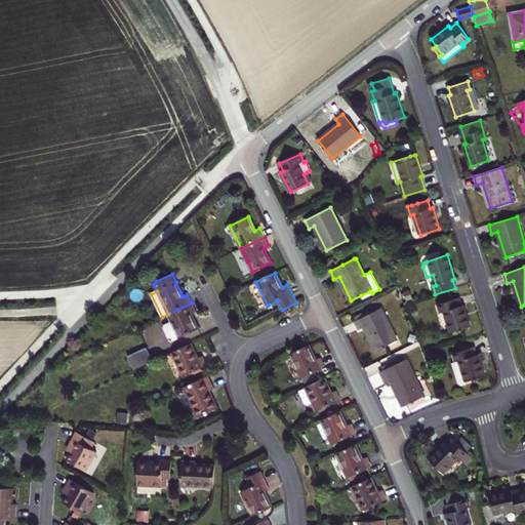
[(372,293),(370,291),(361,295),(363,299),(372,295),(372,293)]
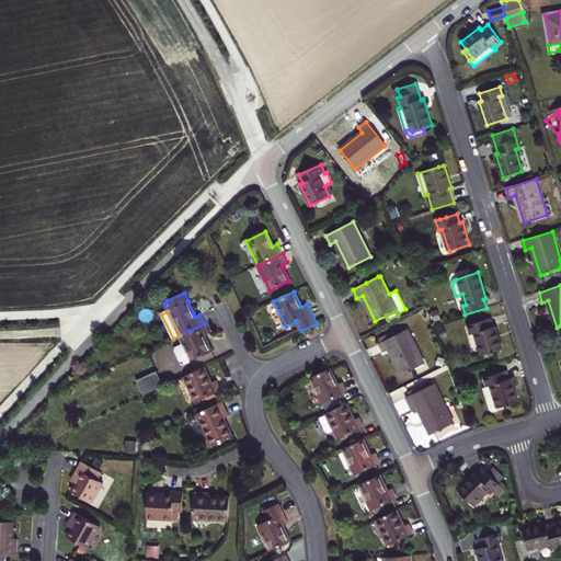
[(476,333),(482,356),(502,348),(494,327),(492,328),(490,319),(489,319),(483,320),(468,325),(471,334),(476,333)]
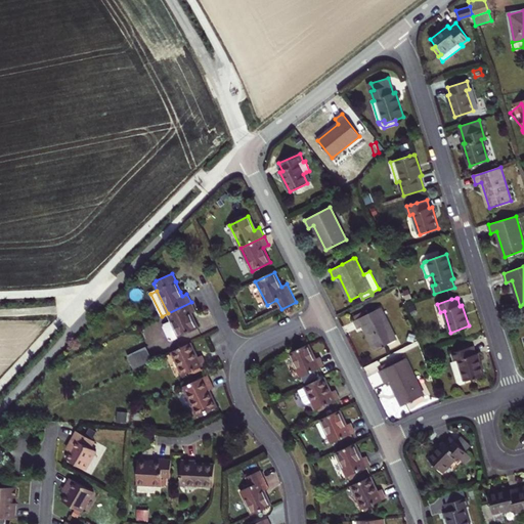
[(178,338),(198,328),(197,324),(190,313),(195,311),(191,302),(168,313),(171,320),(165,322),(165,323),(164,323),(163,326),(169,341),(172,342),(173,341),(174,341),(177,339),(178,338)]
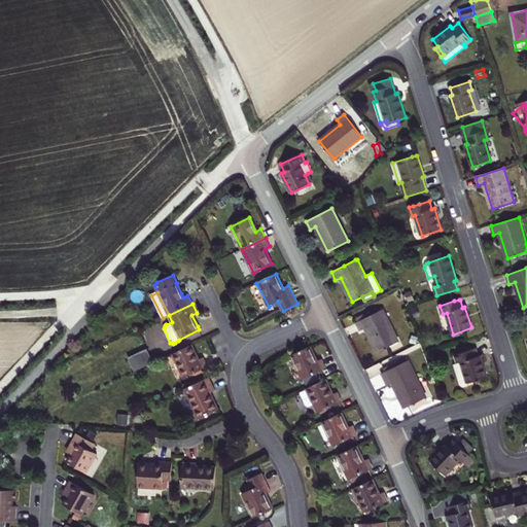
[(411,309),(414,317),(420,315),(417,307),(411,309)]
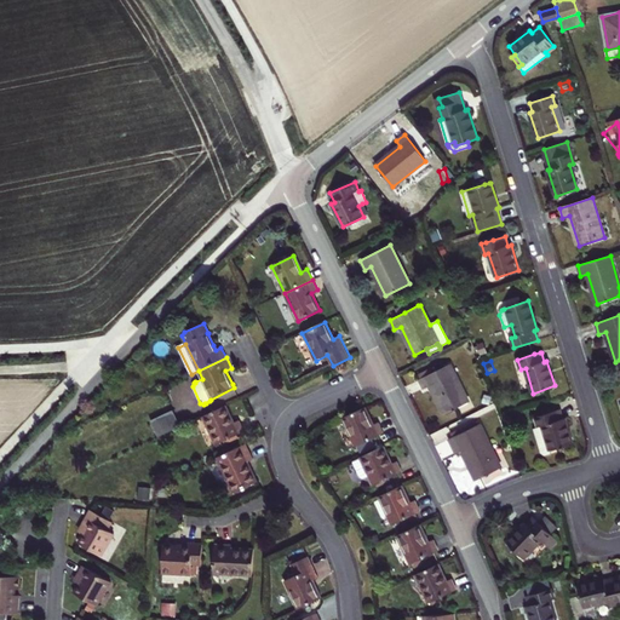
[(434,373),(420,379),(419,379),(424,390),(430,386),(445,414),(469,402),(449,365),(434,373)]
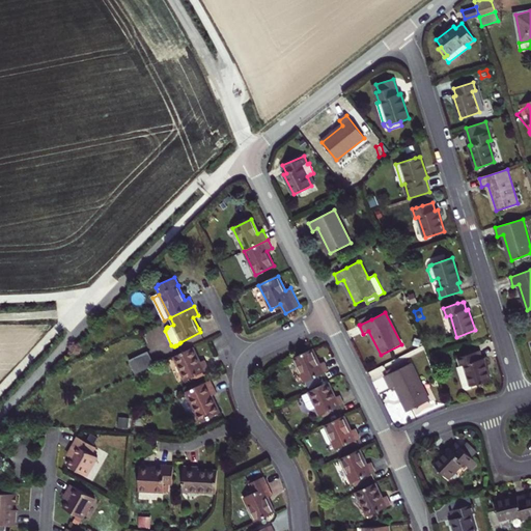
[(359,320),(360,325),(371,319),(369,315),(359,320)]
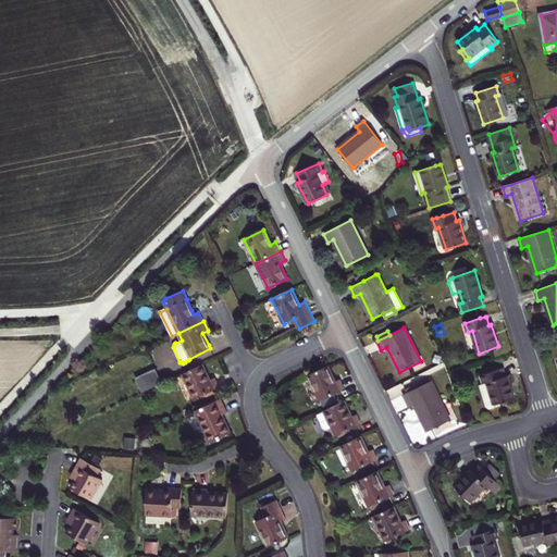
[(215,378),(210,381),(202,366),(183,374),(195,399),(220,387),(218,383),(215,378)]
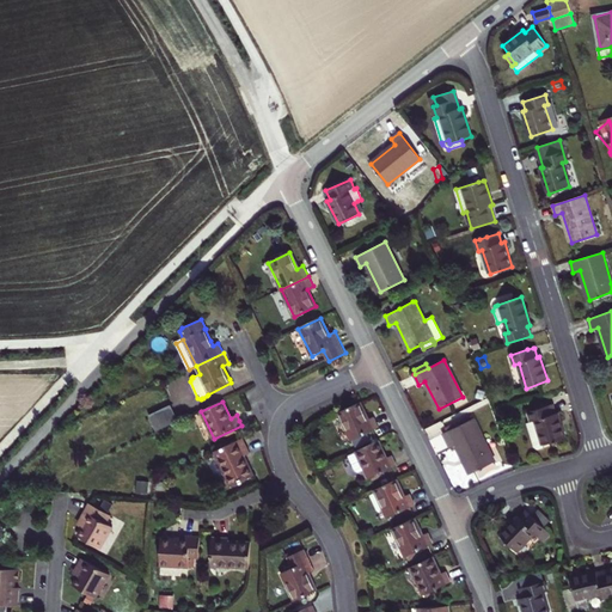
[(368,420),(360,403),(338,412),(352,440),(354,439),(367,433),(379,427),(374,417),(368,420)]
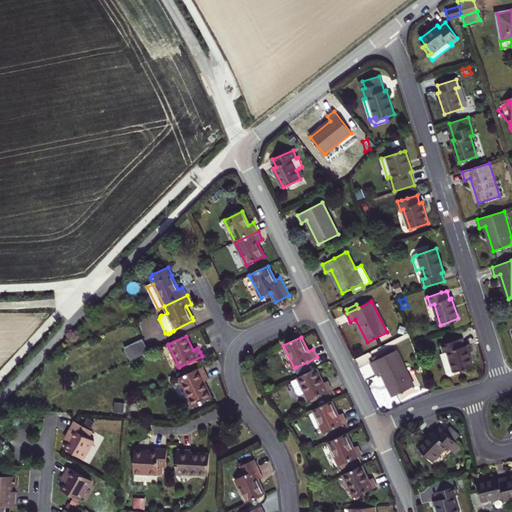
[(130,362),(149,353),(142,338),(123,347),(130,362)]
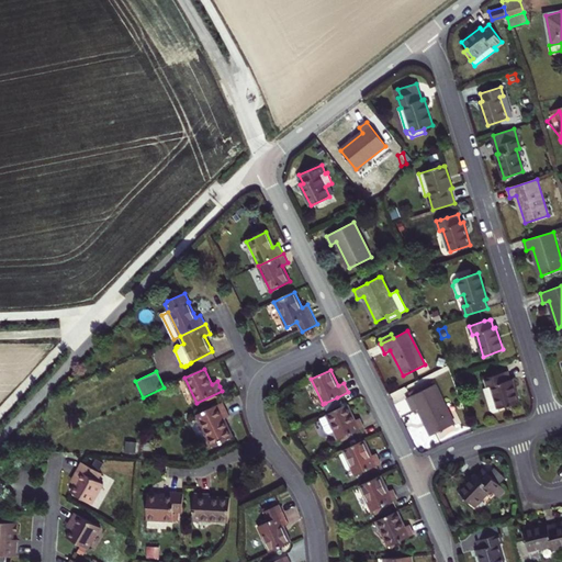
[(485,379),(489,388),(492,386),(494,395),(486,397),(491,409),(493,412),(495,412),(499,411),(498,408),(519,402),(512,379),(509,380),(507,371),(504,372),(499,374),(485,379)]
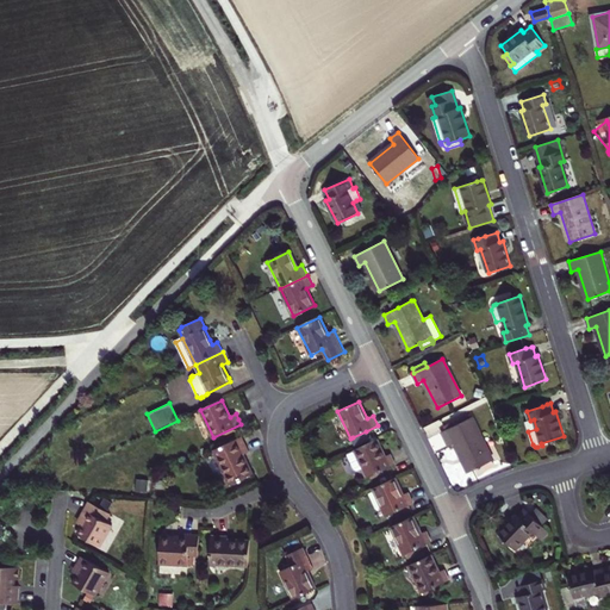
[(453,427),(446,430),(442,433),(449,448),(455,444),(470,472),(493,461),(472,417),(468,419),(462,422),(453,427)]
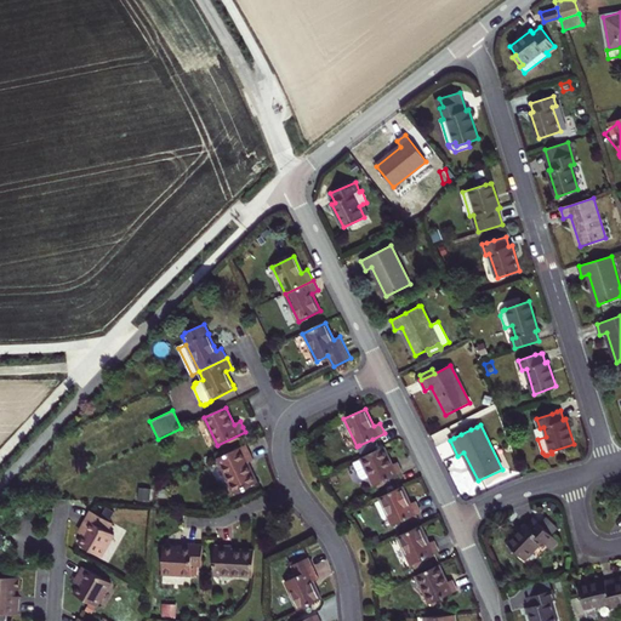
[(543,427),(540,428),(535,429),(537,439),(546,437),(543,427)]
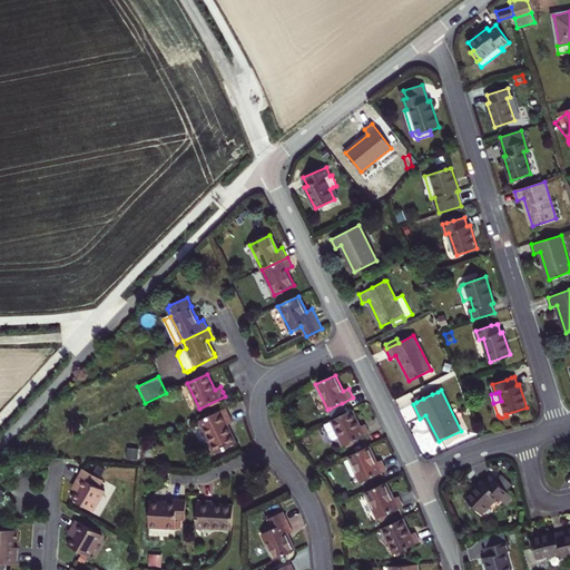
[(229,416),(225,409),(200,420),(216,453),(235,444),(226,425),(232,422),(229,416)]
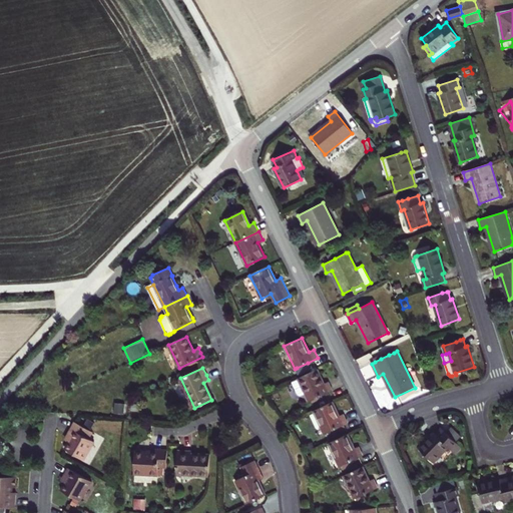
[(324,384),(317,370),(293,382),(298,394),(298,396),(301,397),(307,394),(310,401),(312,401),(323,396),(333,391),(329,382),(324,384)]
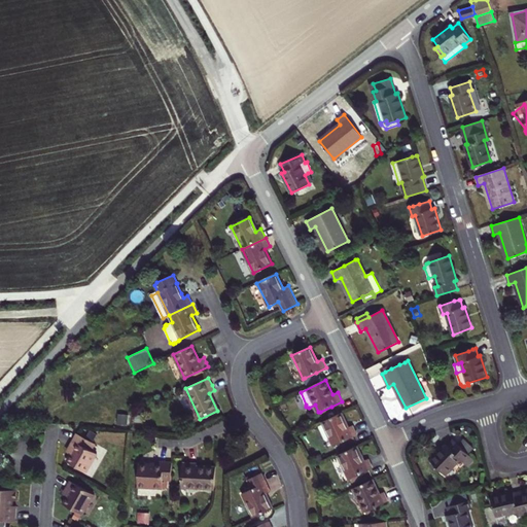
[(348,427),(341,413),(322,422),(334,446),(357,434),(353,425),(348,427)]
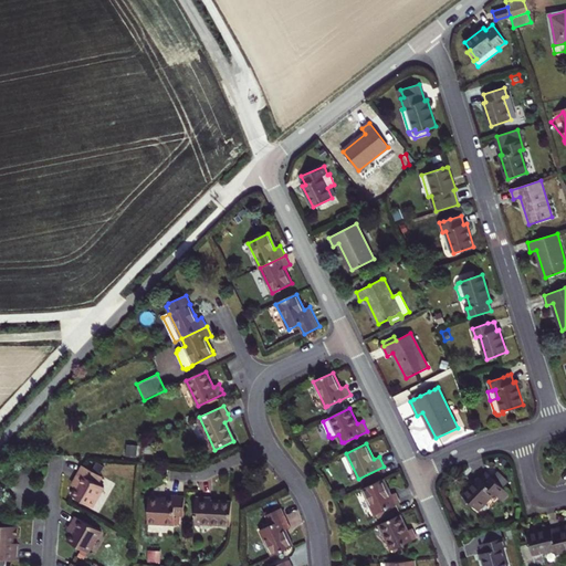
[(98,483),(102,477),(83,465),(74,481),(76,482),(74,486),(76,488),(72,495),(93,507),(104,486),(98,483)]
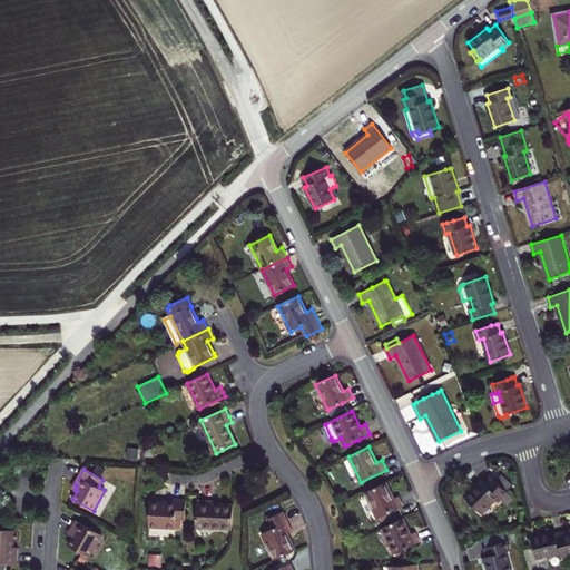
[(497,481),(507,491),(512,485),(502,475),(497,481)]
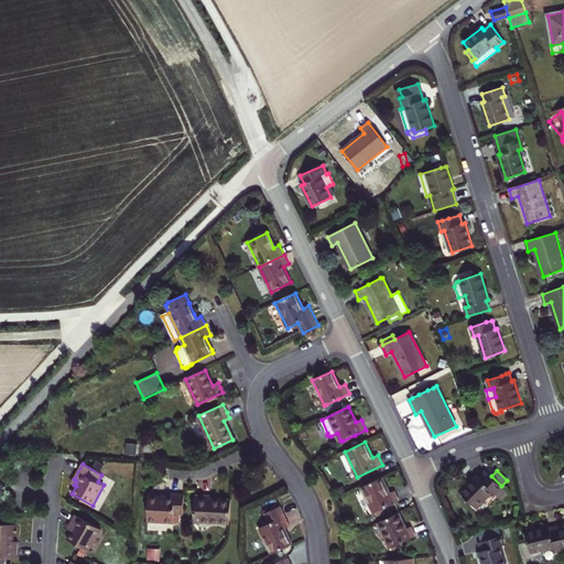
[(478,476),(462,494),(467,499),(472,503),(470,506),(473,508),(475,506),(476,508),(492,491),(500,499),(507,491),(501,486),(491,476),(486,472),(479,478),(478,476)]
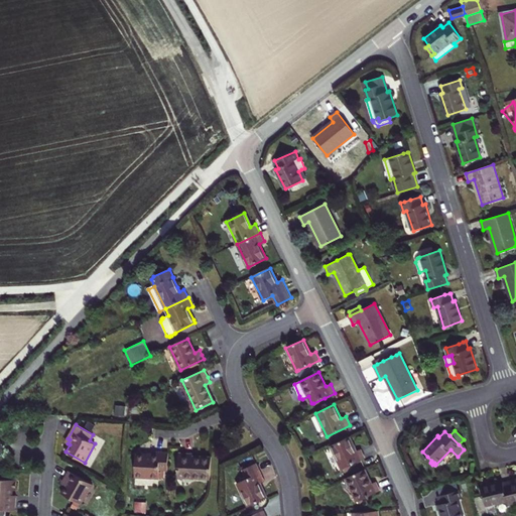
[(349,437),(331,445),(343,469),(344,469),(353,464),(365,458),(361,448),(356,452),(349,437)]
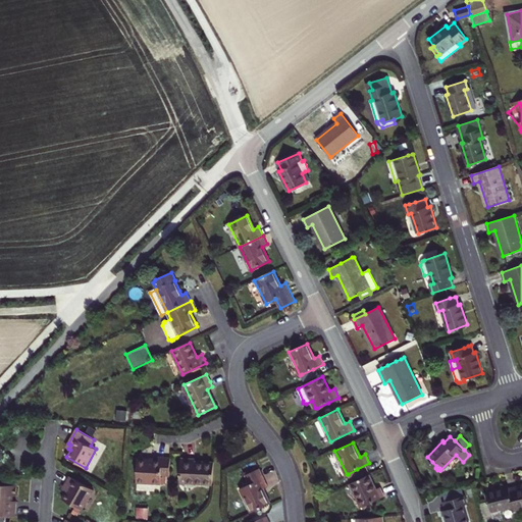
[(153,460),(138,459),(136,482),(161,483),(161,476),(166,476),(169,476),(170,458),(162,458),(153,457),(153,460)]
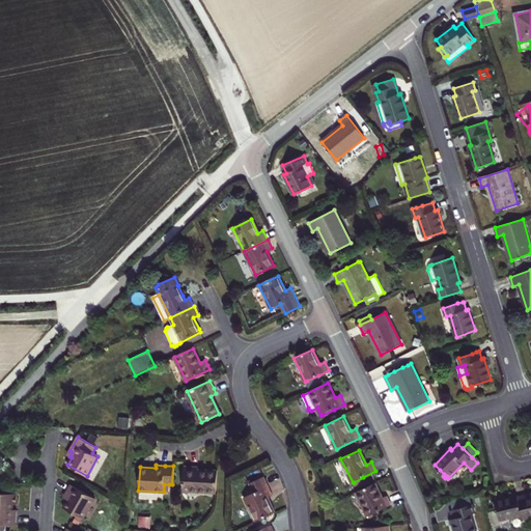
[(189,467),(185,467),(183,491),(216,493),(217,472),(198,471),(198,468),(189,467)]
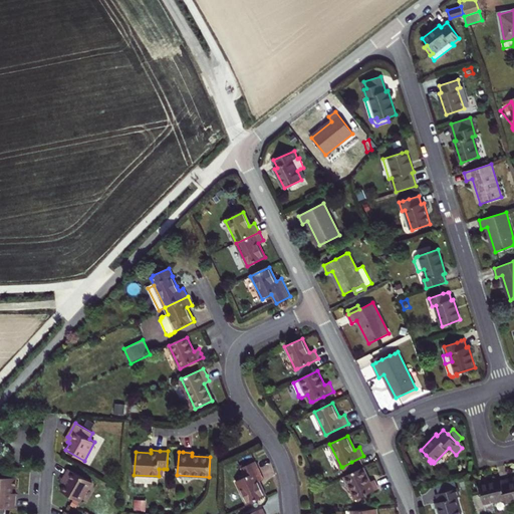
[(237,481),(248,505),(265,497),(259,482),(263,480),(255,462),(241,468),(245,477),(237,481)]
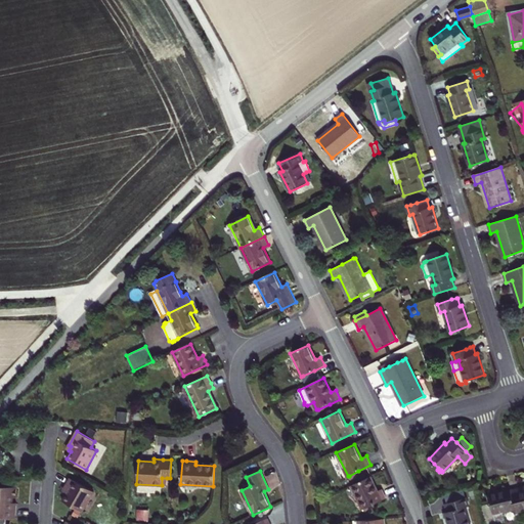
[(359,475),(358,471),(349,476),(350,479),(359,475)]
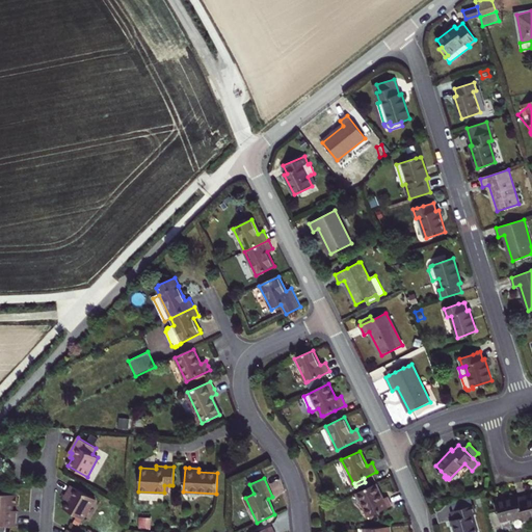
[(382,499),(375,484),(357,493),(369,516),(370,516),(379,512),(392,506),(388,497),(382,499)]
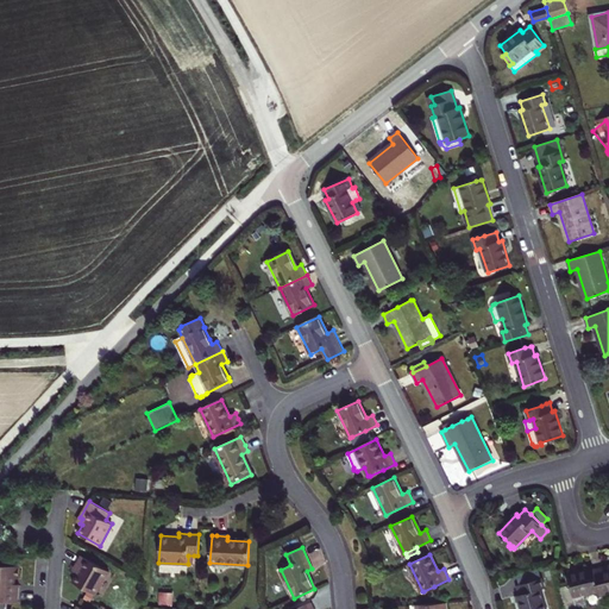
[(95,595),(110,571),(81,556),(77,565),(81,567),(77,573),(73,582),(95,595)]
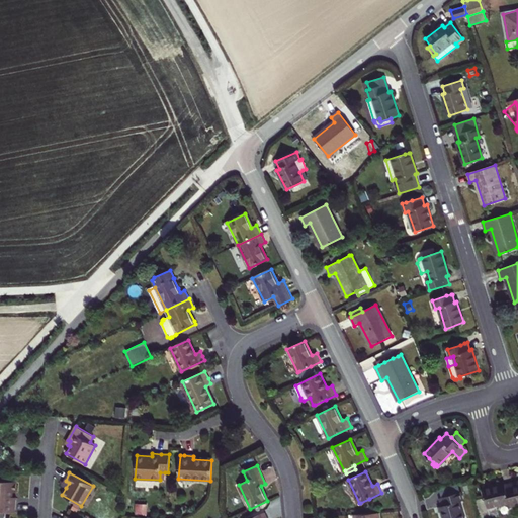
[(0,481),(0,511),(15,513),(16,498),(12,498),(12,493),(15,493),(16,482),(0,481)]
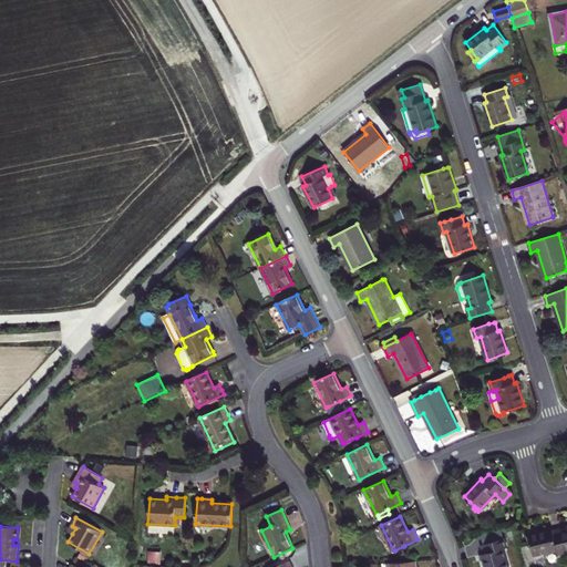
[(557,554),(566,550),(566,528),(553,532),(553,529),(529,535),(532,545),(522,547),(526,566),(529,566),(547,563),(545,555),(557,552),(557,554)]
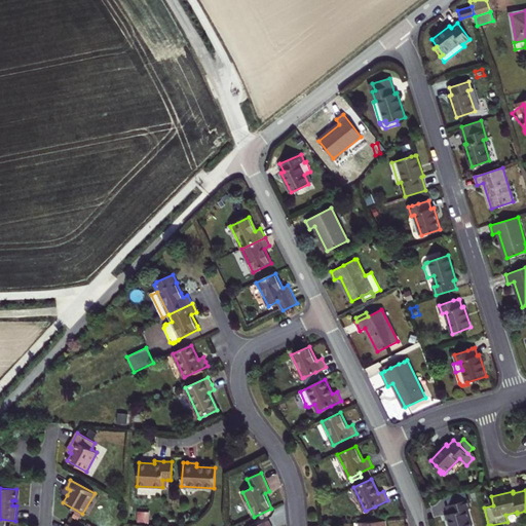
[(447,515),(449,525),(471,525),(466,510),(470,509),(467,500),(447,505),(449,514),(447,515)]
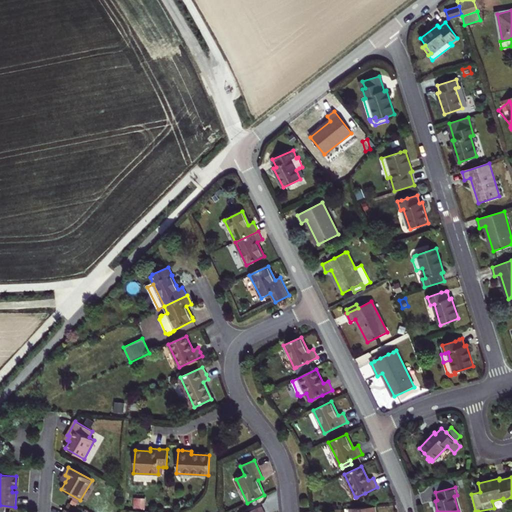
[(132,508),(145,508),(145,498),(133,498),(132,508)]
